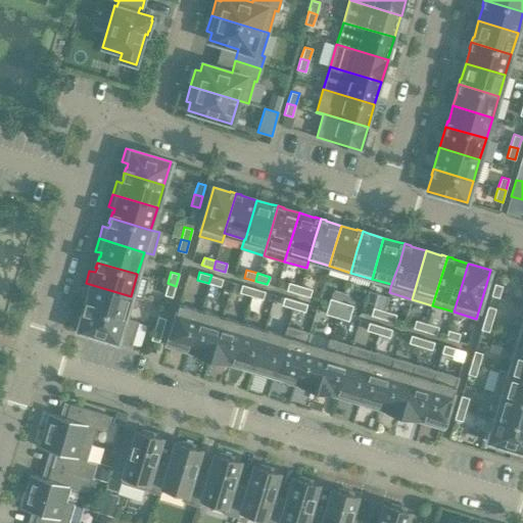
[(211,275),(208,283),(221,287),(223,279),(211,275)]
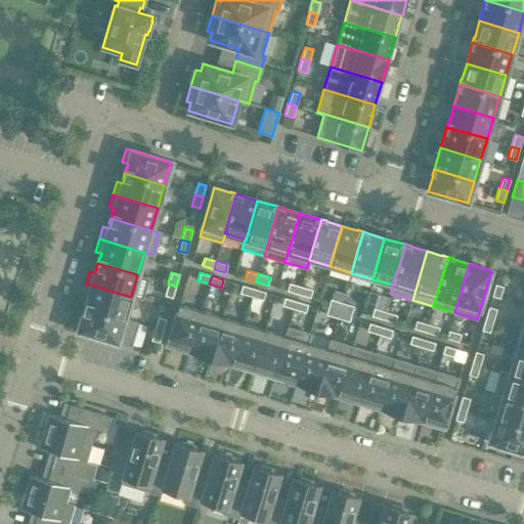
[(290,282),(287,291),(299,294),(301,287),(290,282)]
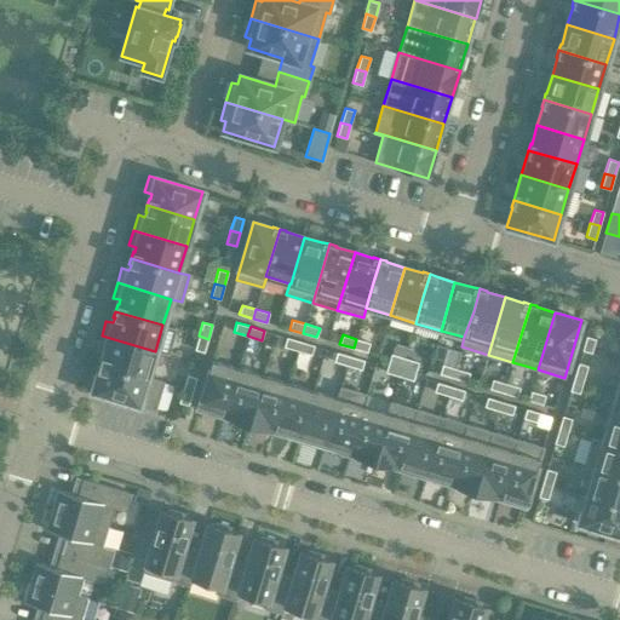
[(102,336),(97,350),(104,352),(103,357),(101,357),(99,363),(147,378),(148,377),(155,351),(102,336)]
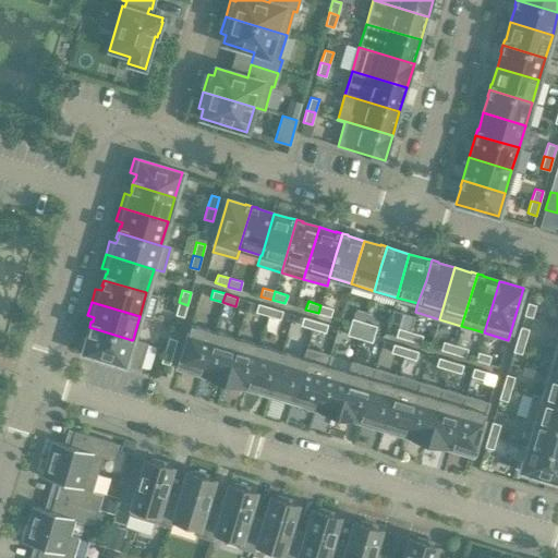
[(187,305),(179,302),(176,315),(183,317),(187,305)]
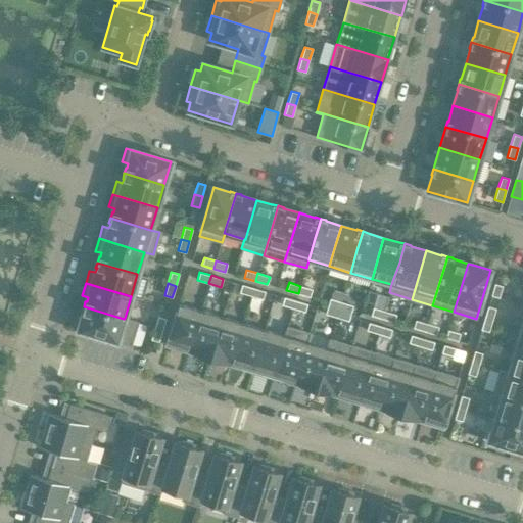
[(242,284),(239,292),(251,295),(253,288),(242,284)]
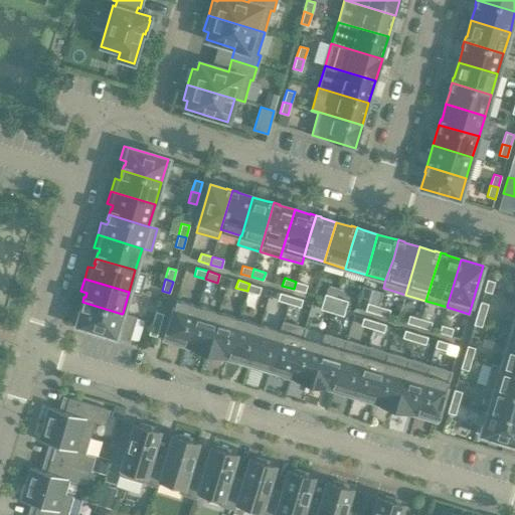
[(487,280),(484,291),(491,293),(495,282),(487,280)]
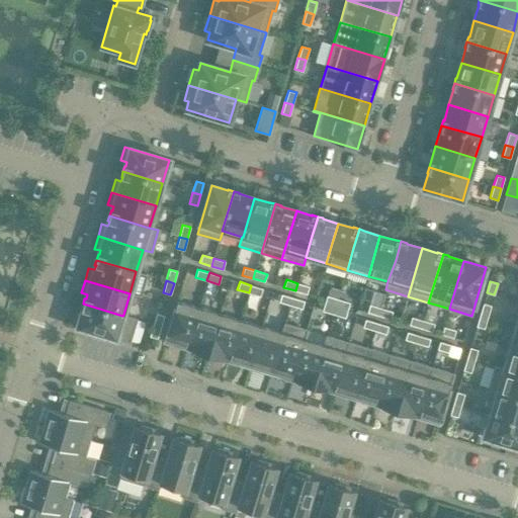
[(297,283),(295,290),(307,294),(309,286),(297,283)]
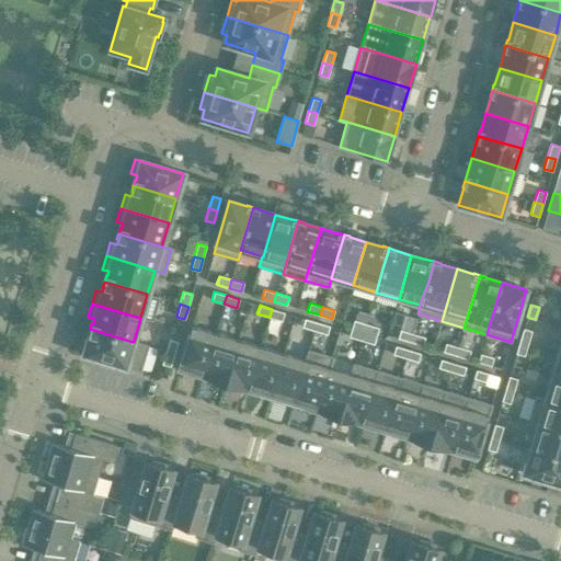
[(272,309),(270,317),(282,321),(284,312),(272,309)]
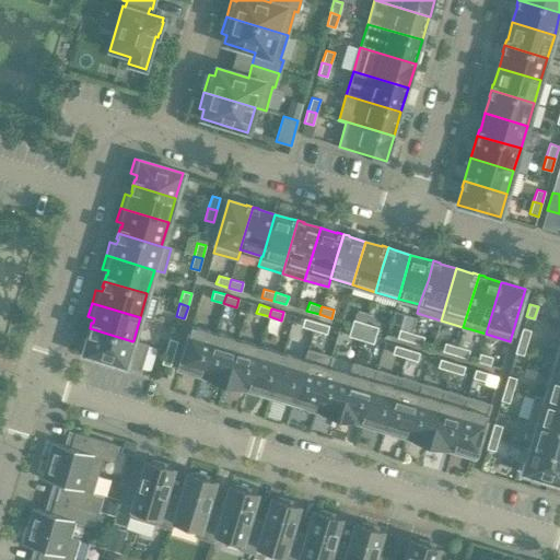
[(304,318),(302,326),(314,330),(316,322),(304,318)]
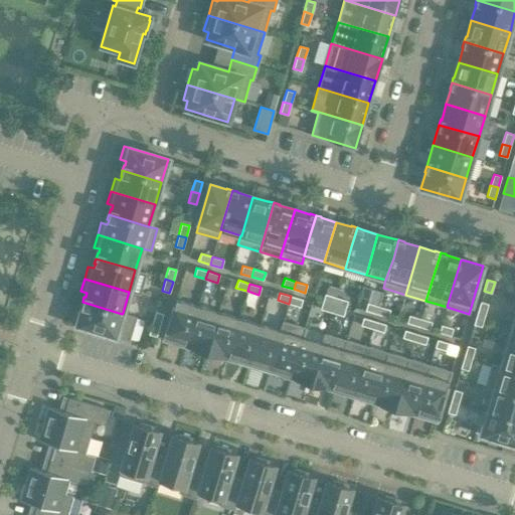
[(324,294),(322,302),(333,305),(336,297),(324,294)]
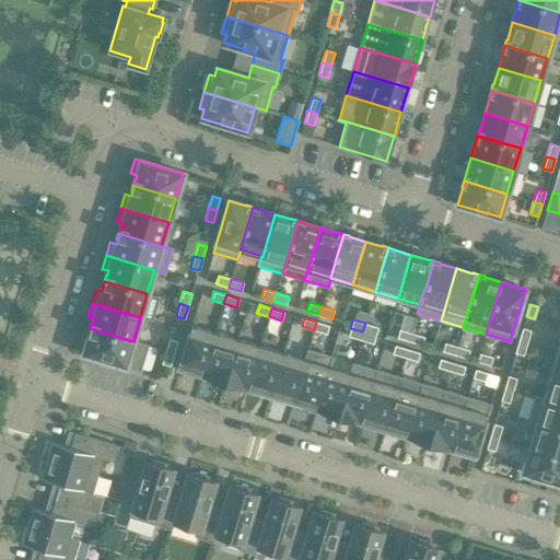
[(316,322),(314,330),(326,334),(329,325),(316,322)]
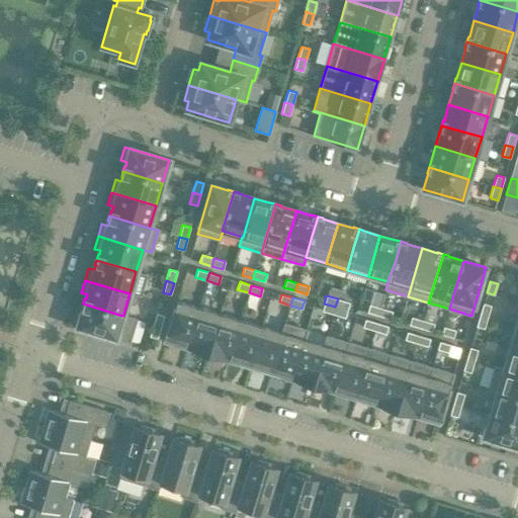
[(335,307),(347,311),(349,303),(338,298),(335,307)]
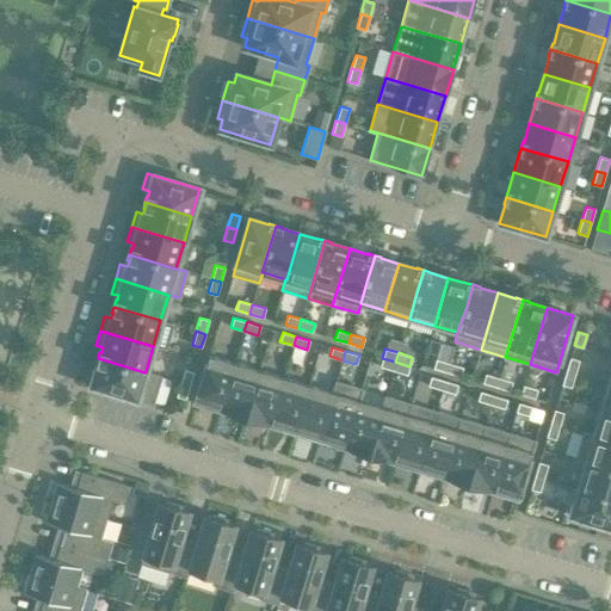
[(209,356),(195,403),(220,411),(234,363),(209,356)]
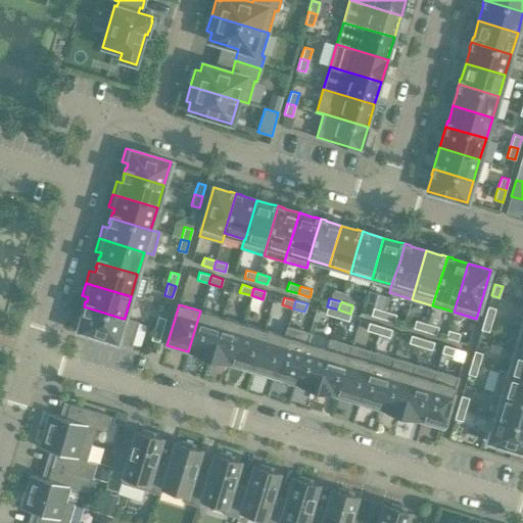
[(76,315),(72,329),(131,346),(132,344),(138,322),(125,318),(124,319),(84,306),(82,313),(83,313),(82,317),(76,315)]
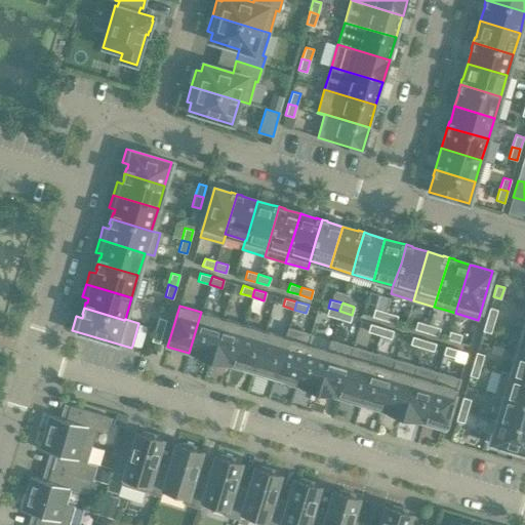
[(339,311),(328,308),(325,315),(337,319),(339,311)]
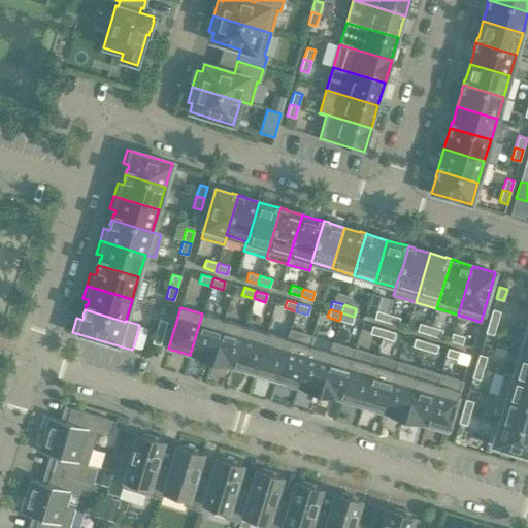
[(493,309),(489,321),(497,323),(500,311),(499,311),(493,309)]
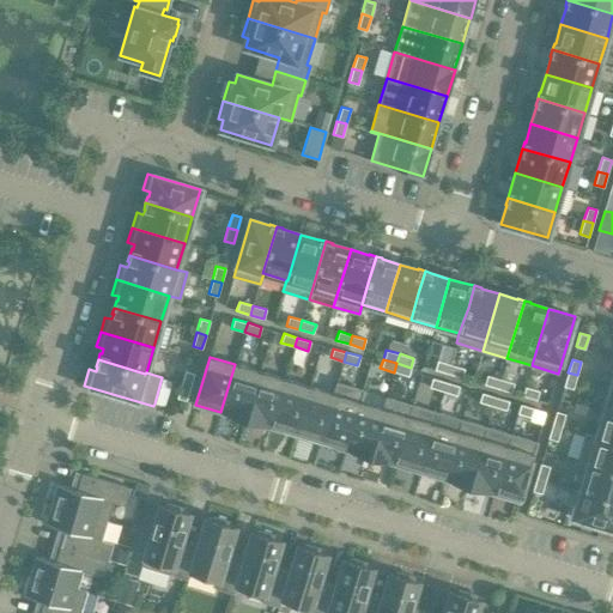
[(437,360),(435,370),(448,374),(451,364),(437,360)]
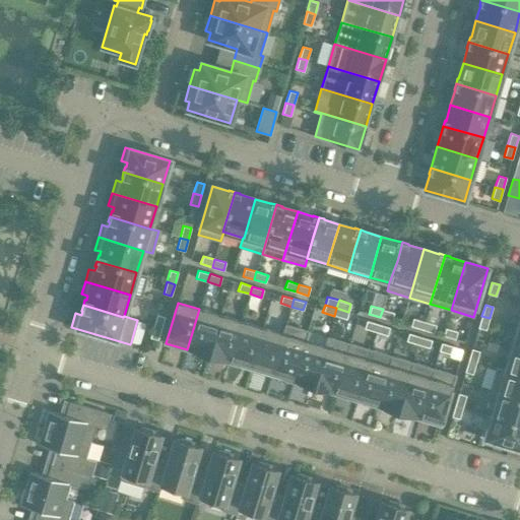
[(336,308),(334,316),(346,319),(348,312),(336,308)]
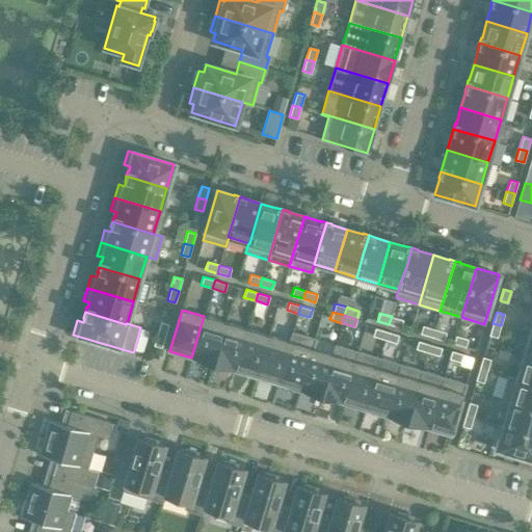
[(213,365),(225,322),(205,316),(192,357),(213,365)]
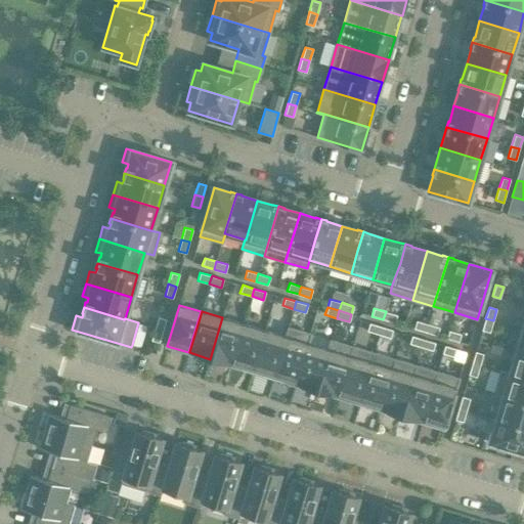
[(386,311),(383,319),(395,322),(397,315),(386,311)]
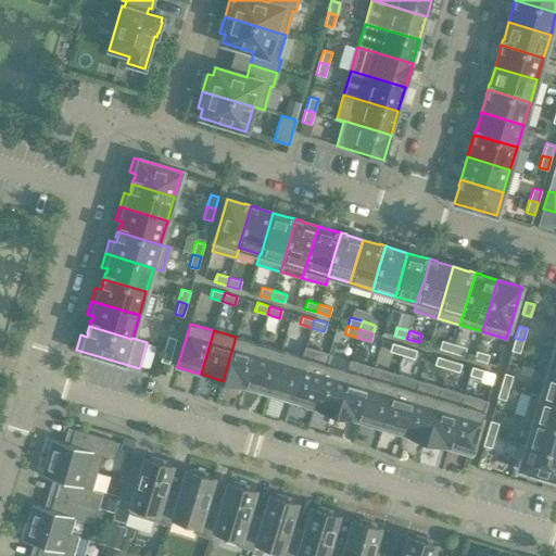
[(164,349),(173,351),(176,339),(168,337),(164,349)]
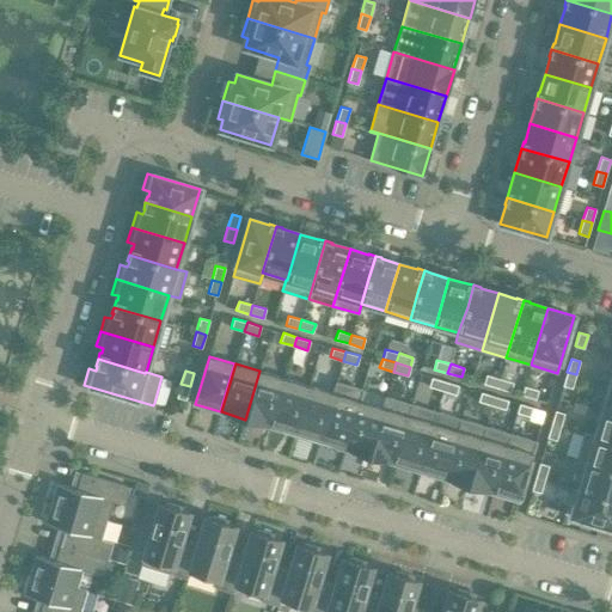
[(270,427),(285,379),(259,371),(245,420),(270,427)]
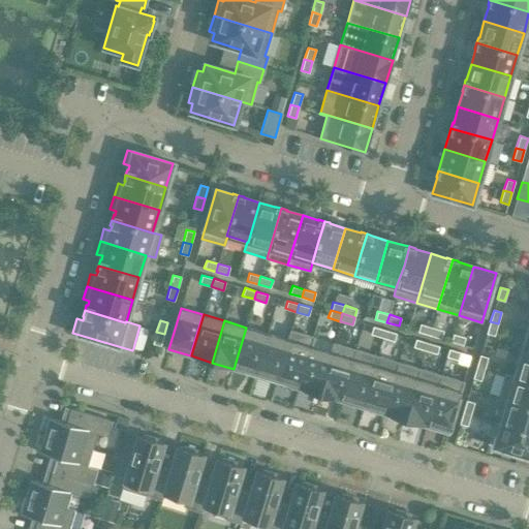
[(490,321),(487,333),(494,336),(498,323),(490,321)]
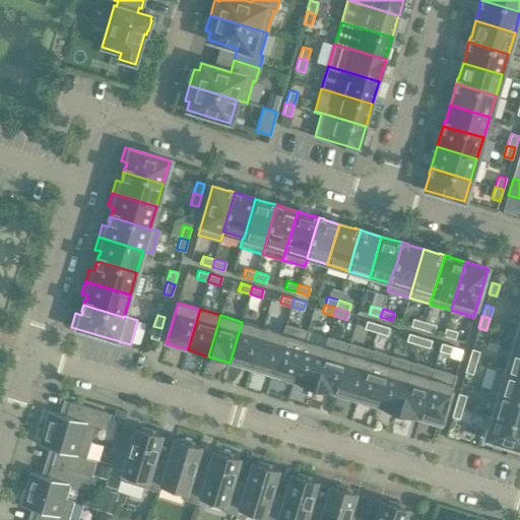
[(413,318),(410,326),(423,329),(425,322),(413,318)]
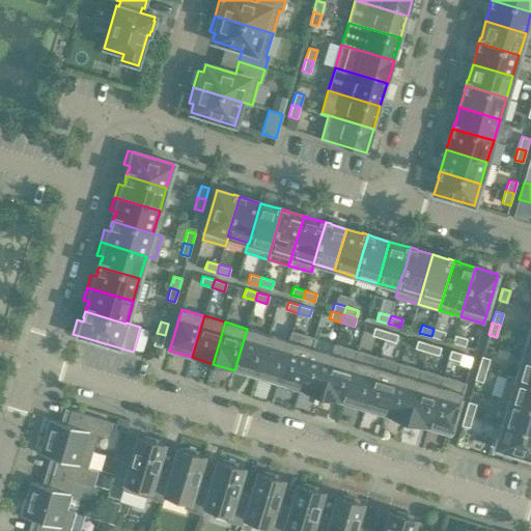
[(374,328),(372,335),(384,339),(386,331),(374,328)]
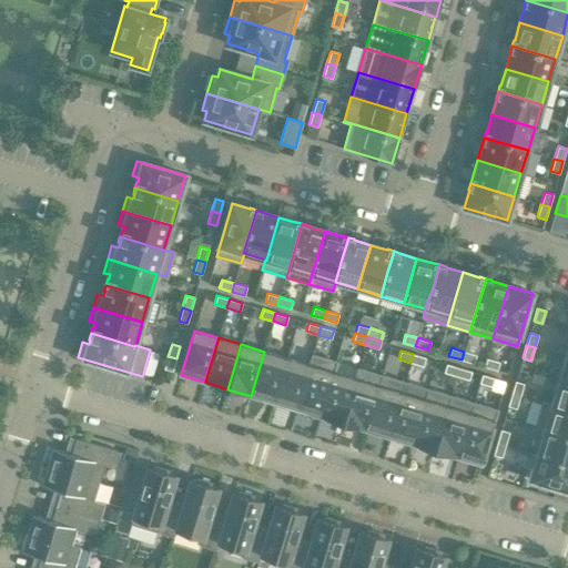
[(273,403),(286,358),(264,352),(251,396),(273,403)]
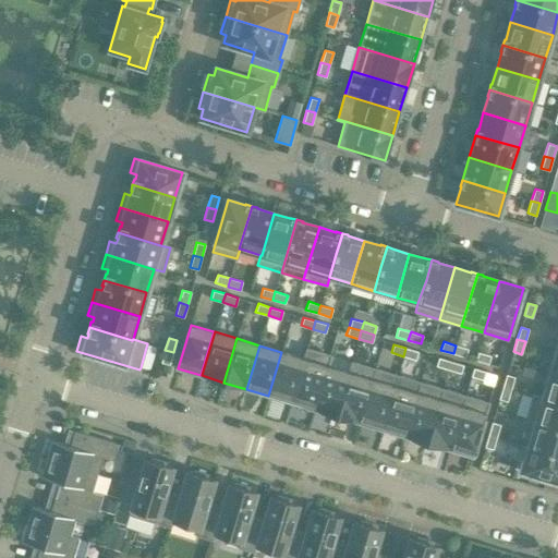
[(456,346),(453,353),(465,358),(468,349),(456,346)]
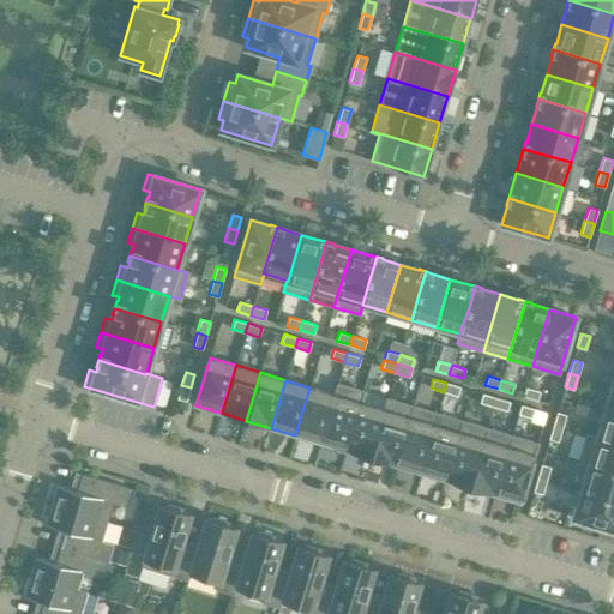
[(335,395),(320,443),(345,450),(360,402),(361,403),(365,391),(337,383),(333,395),(335,395)]
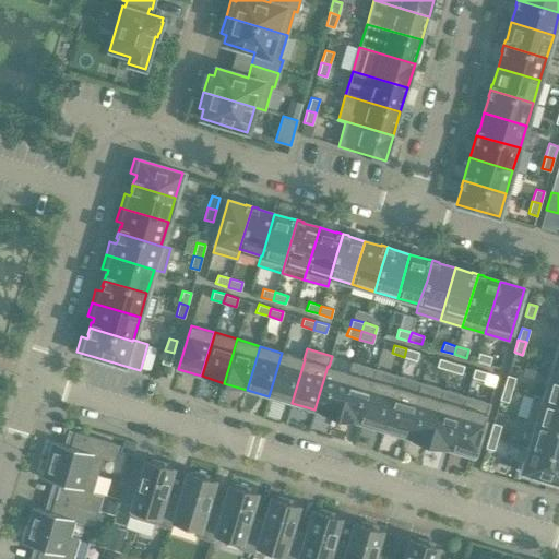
[(406,348),(404,357),(416,360),(419,352),(406,348)]
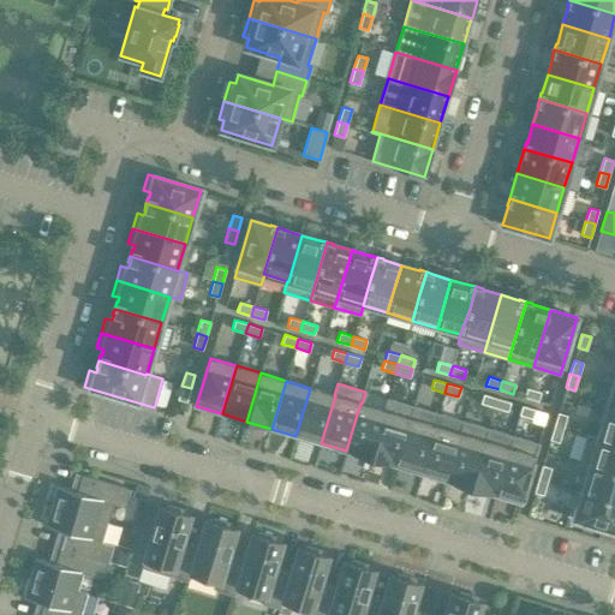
[(191,388),(181,386),(178,399),(186,402),(191,388)]
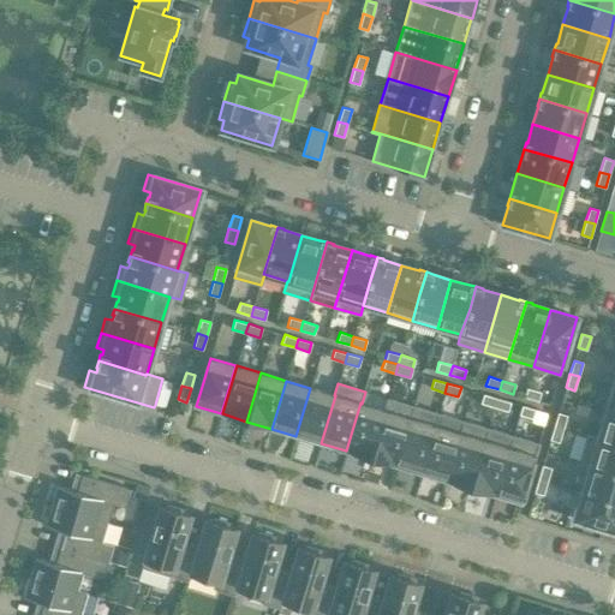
[(310,388),(296,436),(321,443),(335,395),(334,395),(310,388)]
